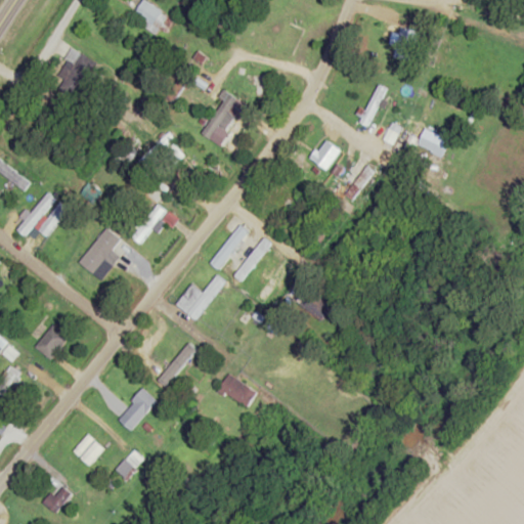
[(170,18),(146,0),(145,0),(135,13),(146,22),(144,26),(157,35),(170,18)]
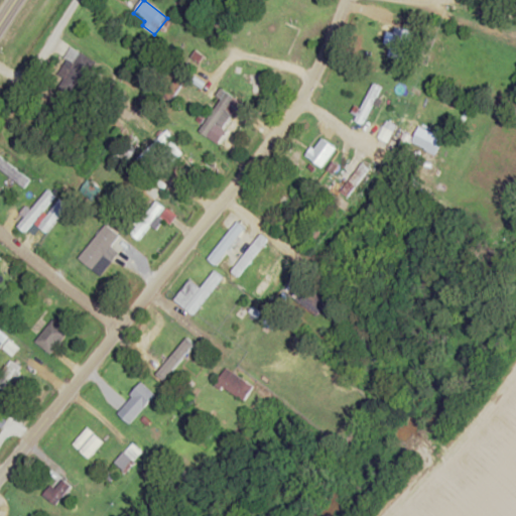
[(394,58),(412,58),(411,28),(393,29),(394,58)]
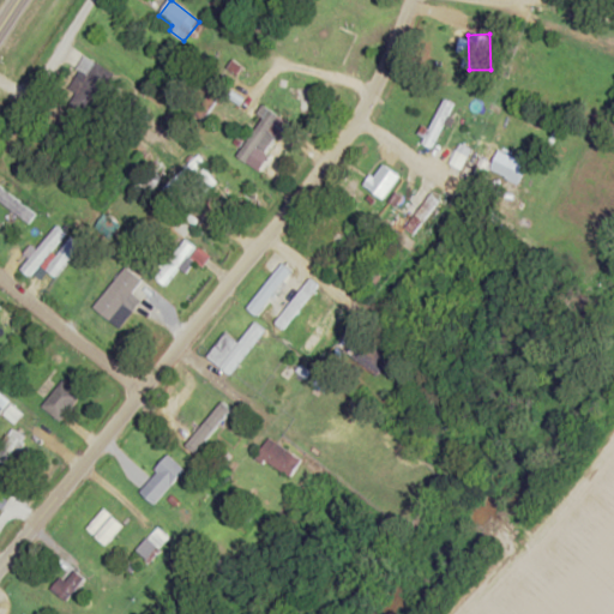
[(66,102),(88,113),(102,82),(90,77),(97,62),(85,58),(66,102)]
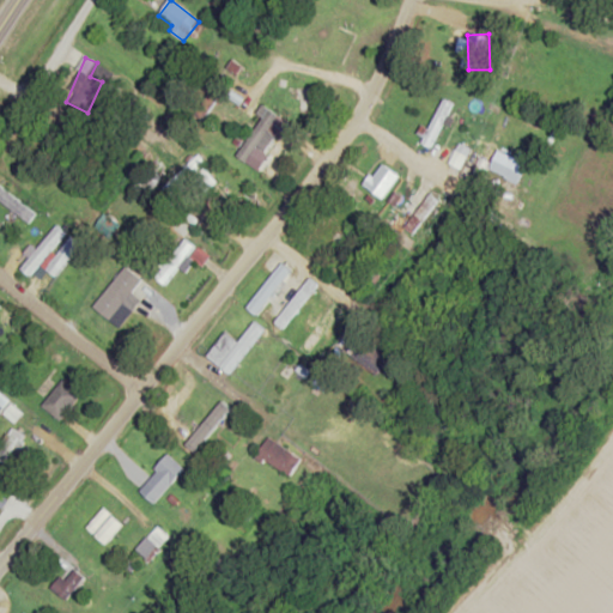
[(468,128),(473,119),(422,97),(417,107),(468,128)]
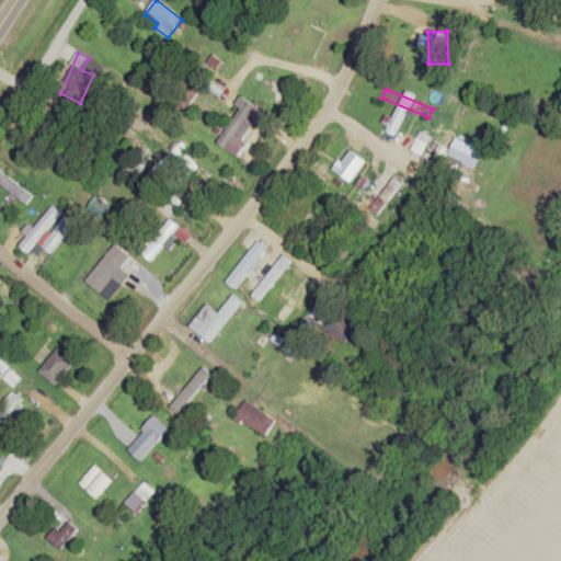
[(254,106),(247,102),(219,144),(227,148),(254,106)]
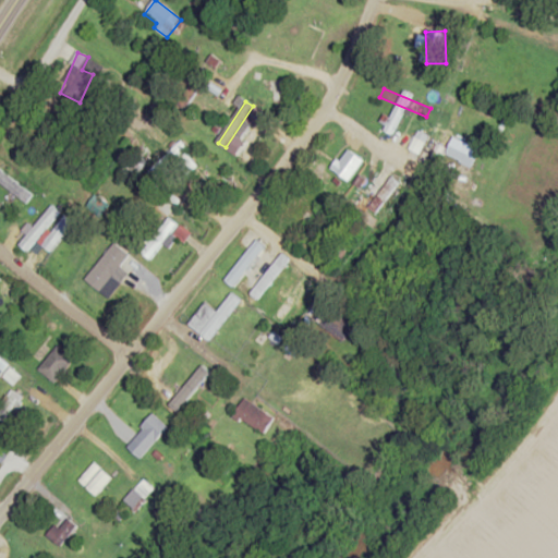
[(474,167),(481,148),(453,138),(447,157),(474,167)]
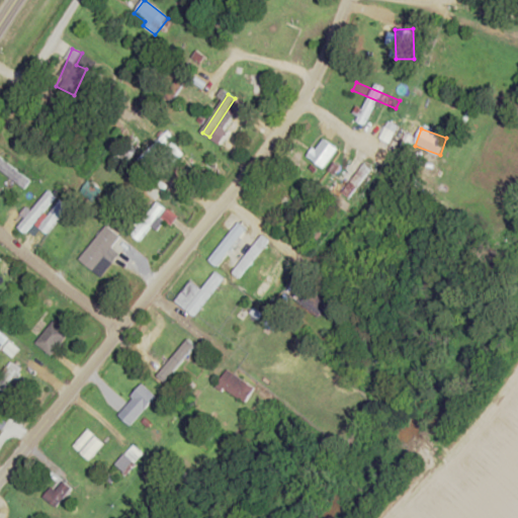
[(139,160),(146,166),(161,151),(170,160),(180,150),(171,142),(174,139),(168,132),(139,160)]
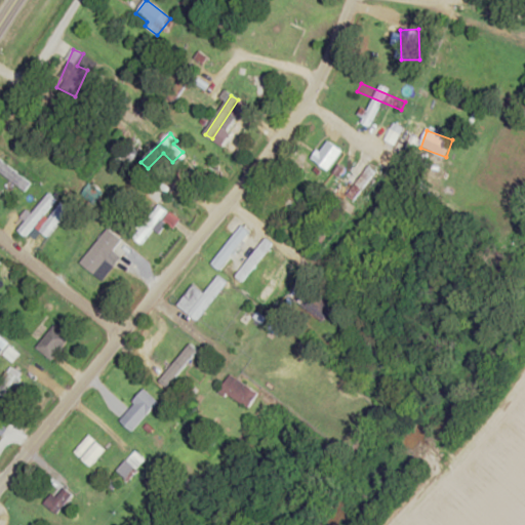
[(342,152),(328,140),(313,159),(328,171),(342,152)]
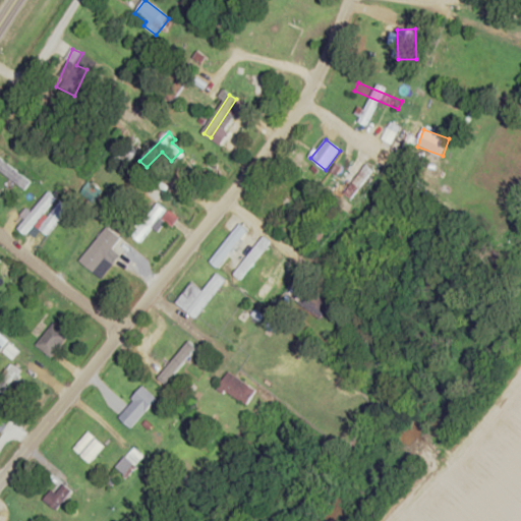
[(0,169),(23,191),(30,185),(0,156),(0,169)]
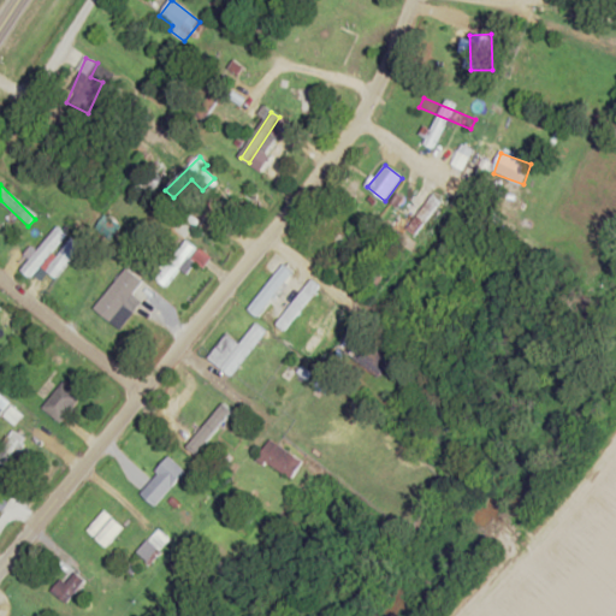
[(175,231),(185,238),(165,268),(178,276),(196,247),(185,240),(190,232),(179,225),(175,231)]
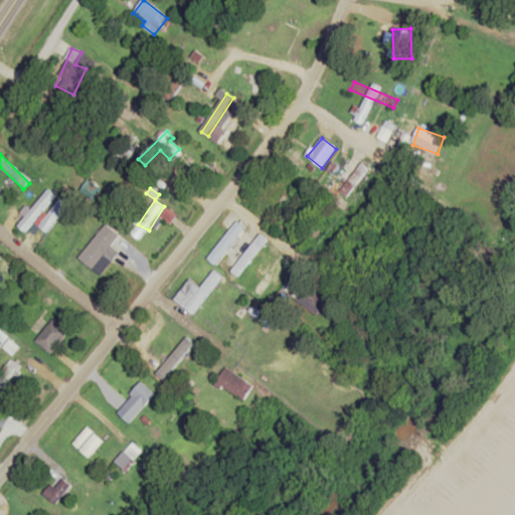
[(19,227),(28,233),(55,195),(46,189),(19,227)]
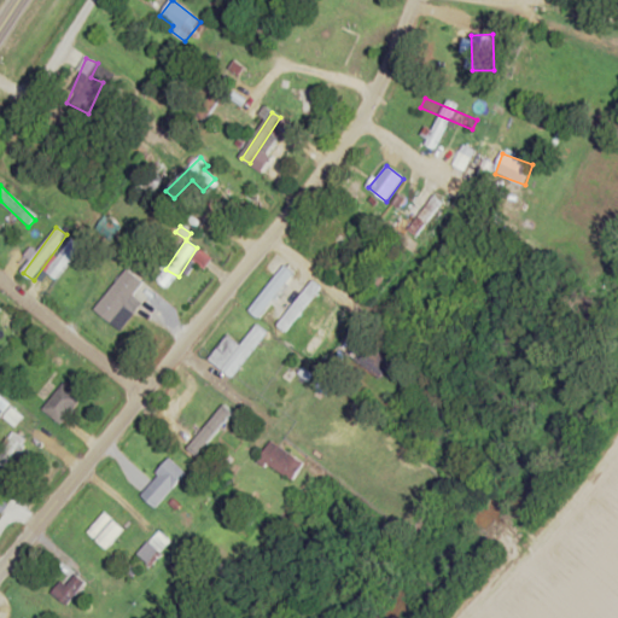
[(295,274),(285,267),(250,310),(260,318),(295,274)]
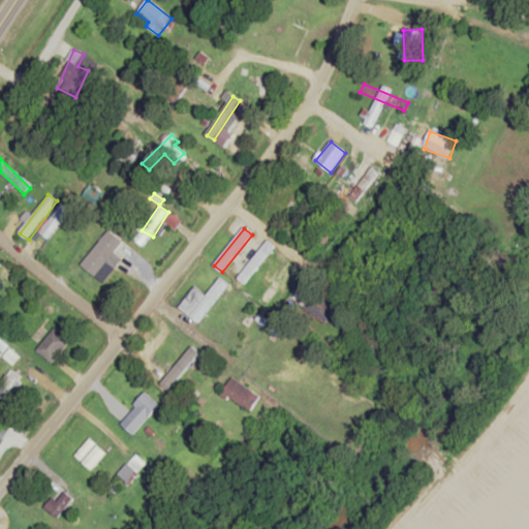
[(242,288),(269,251),(261,246),(234,282),(242,288)]
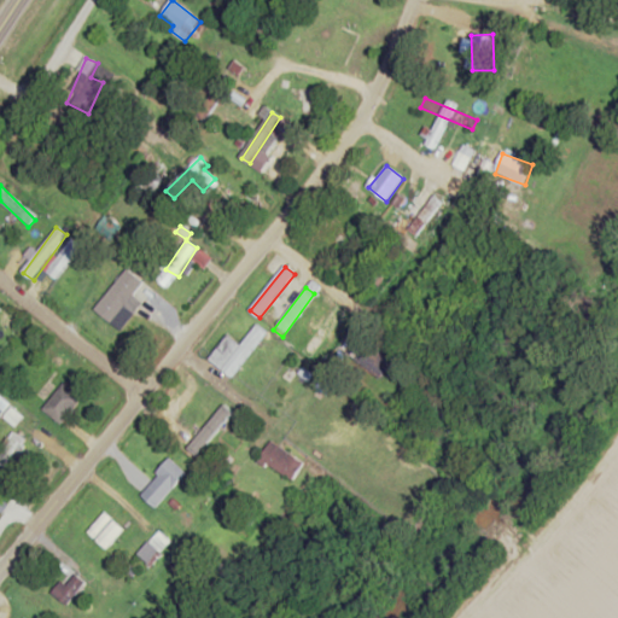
[(108,347),(127,354),(143,312),(123,304),(108,347)]
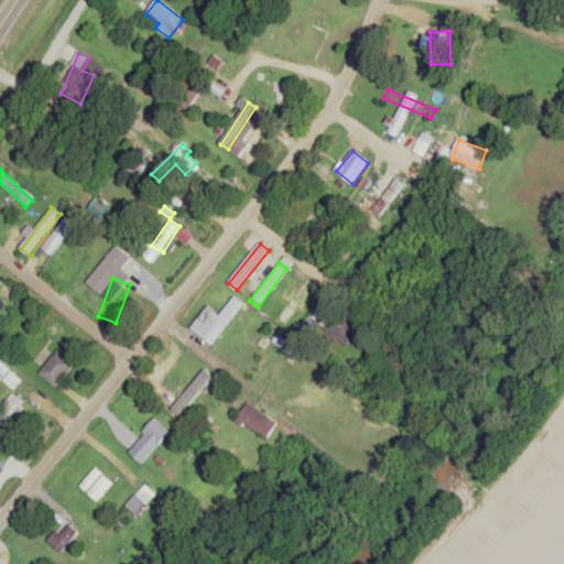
[(221,315),(208,306),(191,329),(213,345),(245,304),(235,296),(221,315)]
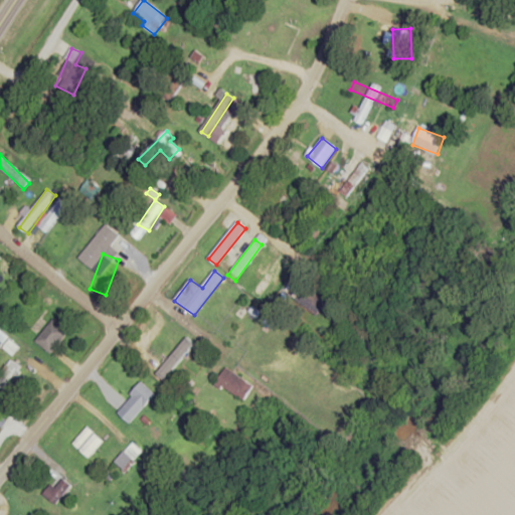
[(328,303),(307,286),(296,300),(317,317),(328,303)]
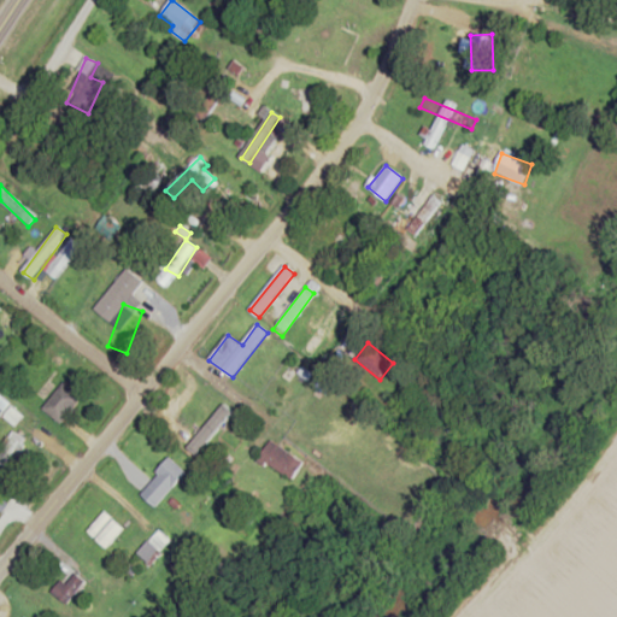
[(83,397),(65,382),(43,409),(62,423),(83,397)]
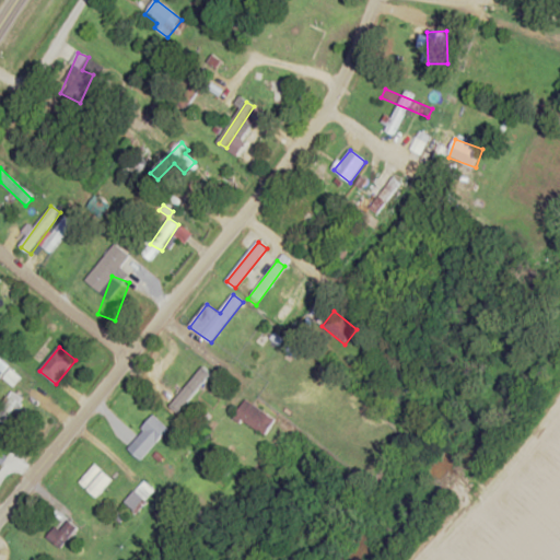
[(0,376),(9,366),(0,359),(0,376)]
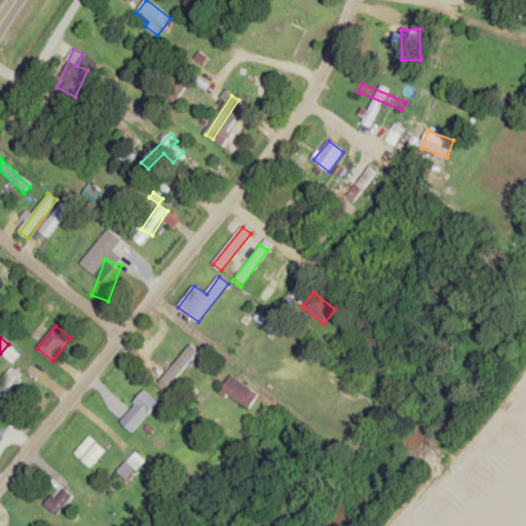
[(32,389),(21,371),(0,382),(0,386),(10,403),(32,389)]
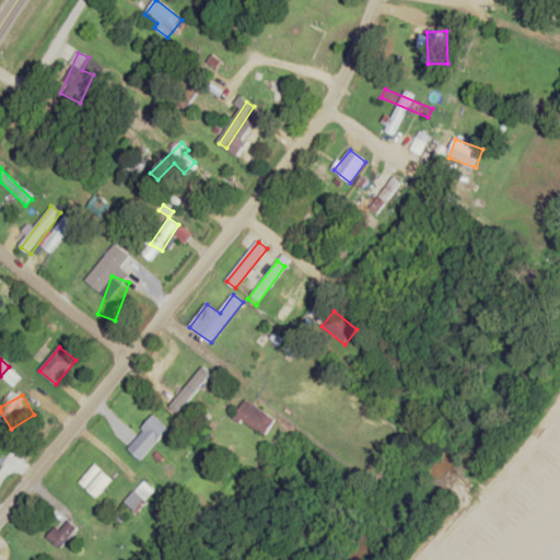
[(277,419),(246,399),(235,416),(267,435),(277,419)]
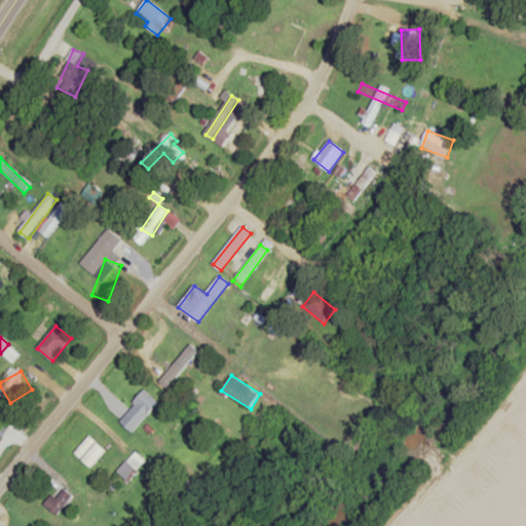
[(138,426),(160,403),(146,389),(123,414),(138,426)]
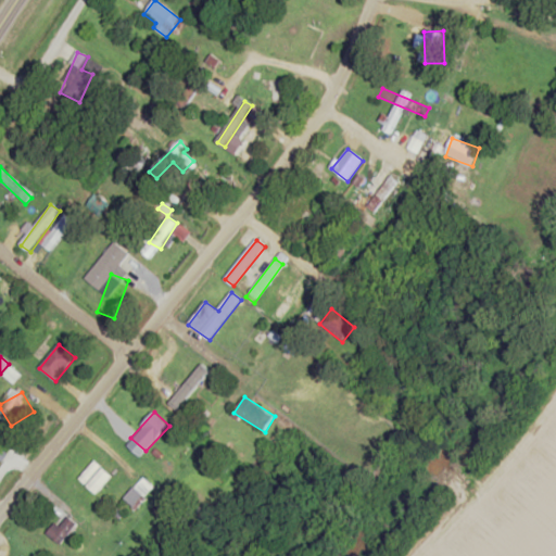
[(78,525),(68,517),(62,526),(58,522),(48,534),(62,545),(78,525)]
